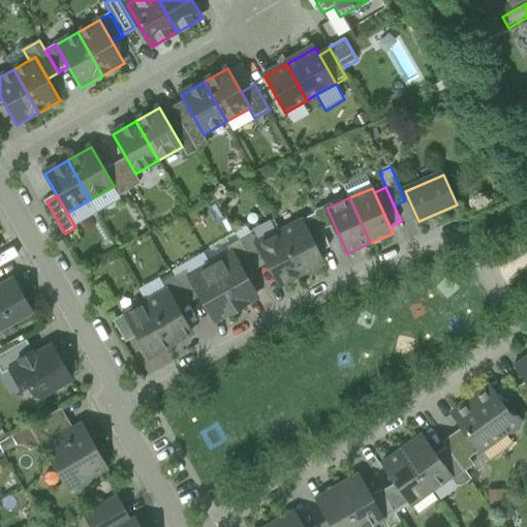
[(315,212),(316,214),(323,230),(335,226),(327,208),(328,208),(327,207),(315,212)]
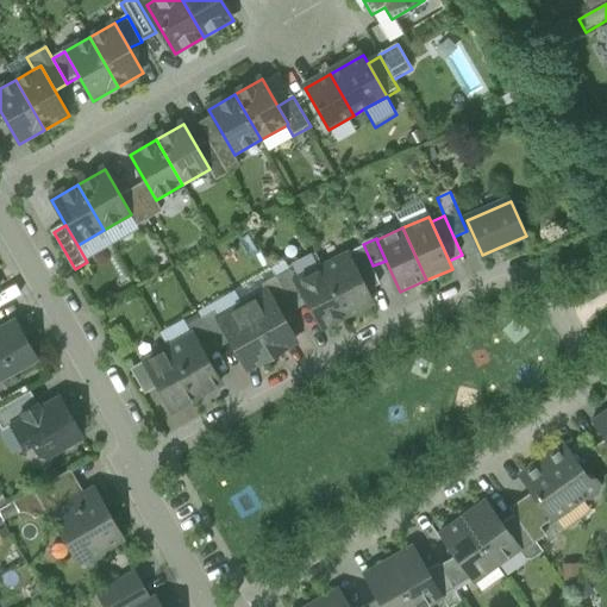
[(381,286),(373,266),(364,246),(348,255),(349,256),(349,255),(368,292),(381,286)]
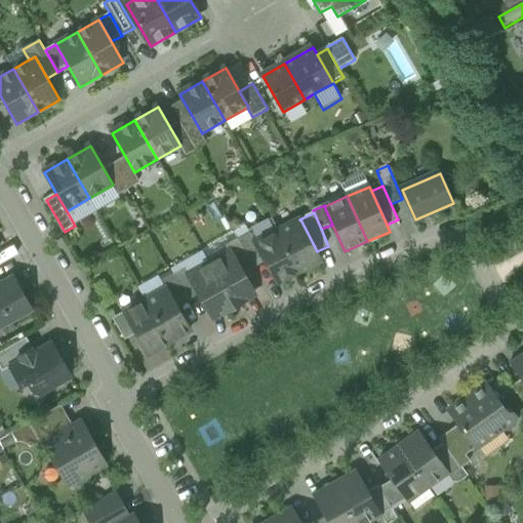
[(300,220),(279,231),(300,273),(322,262),(317,251),(300,219),(300,220)]
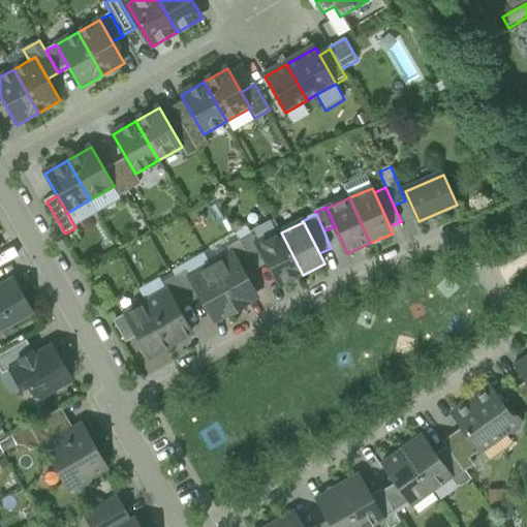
[(280,286),(303,275),(281,233),(257,244),(256,245),(268,265),(280,286)]
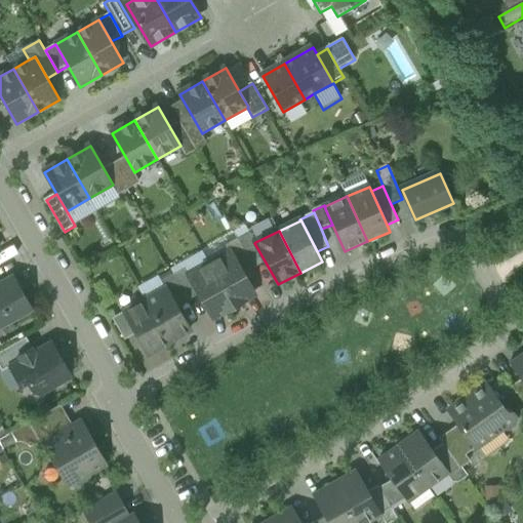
[(250,234),(239,240),(253,266),(255,269),(266,263),(254,243),(255,242),(250,234)]
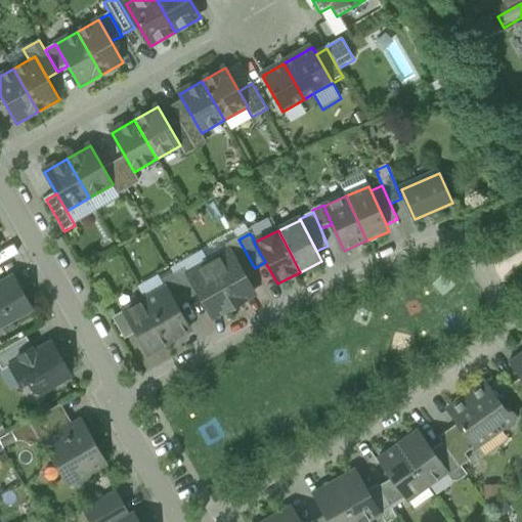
[(242,270),(253,265),(238,240),(238,238),(226,246),(230,253),(231,252),(242,270)]
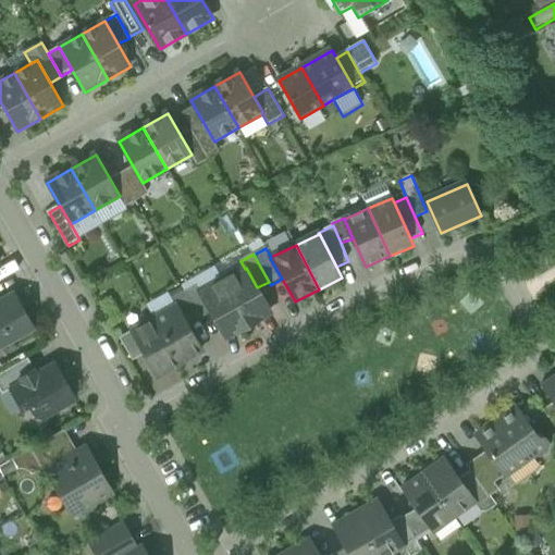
[(245,269),(223,281),(249,327),(272,313),(257,287),(246,268),(245,269)]
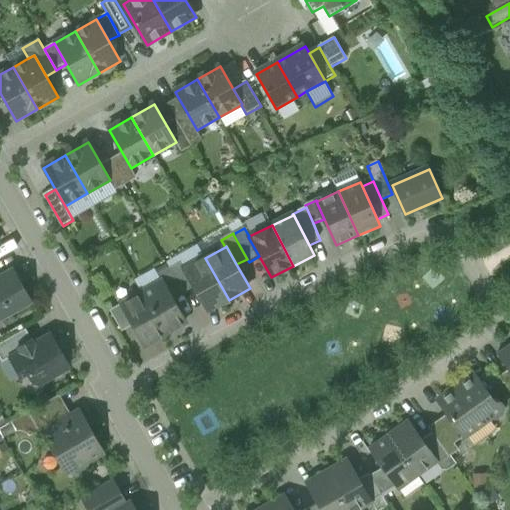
[(208,311),(229,300),(205,258),(186,269),(184,270),(195,288),(208,311)]
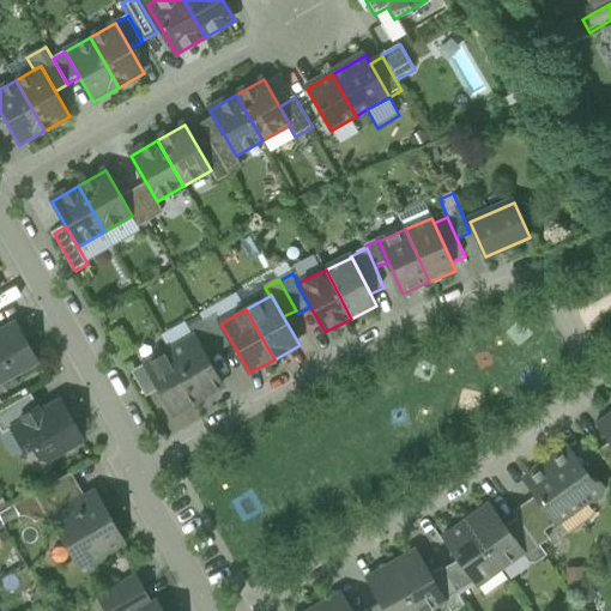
[(218,314),(204,322),(221,352),(234,345),(221,324),(223,322),(218,314)]
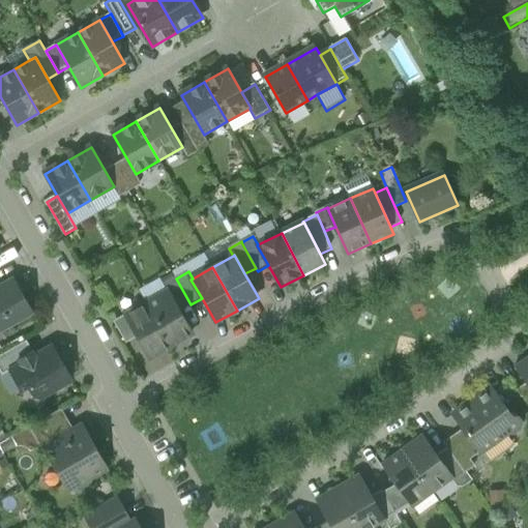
[(192,305),(191,304),(176,279),(176,277),(165,285),(169,292),(169,291),(180,312),(192,305)]
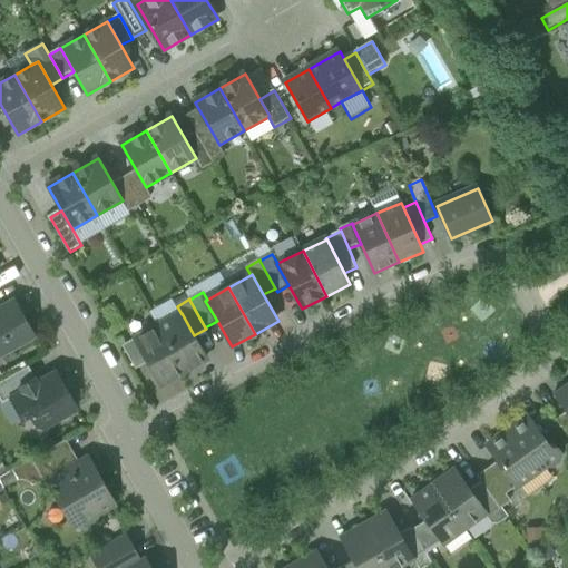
[(0,352),(2,356),(36,338),(15,301),(0,309),(0,352)]
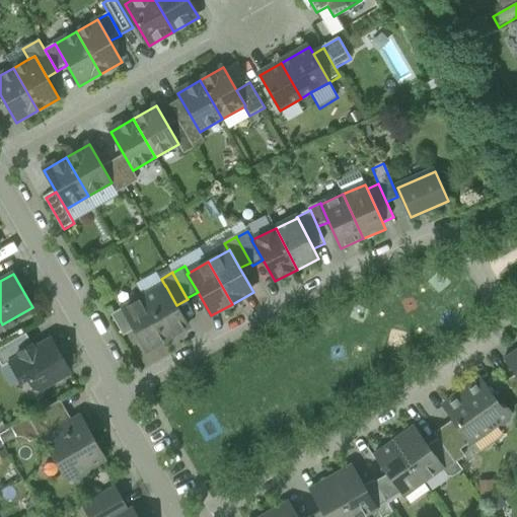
[(165,286),(144,297),(168,340),(190,327),(176,305),(165,285),(165,286)]
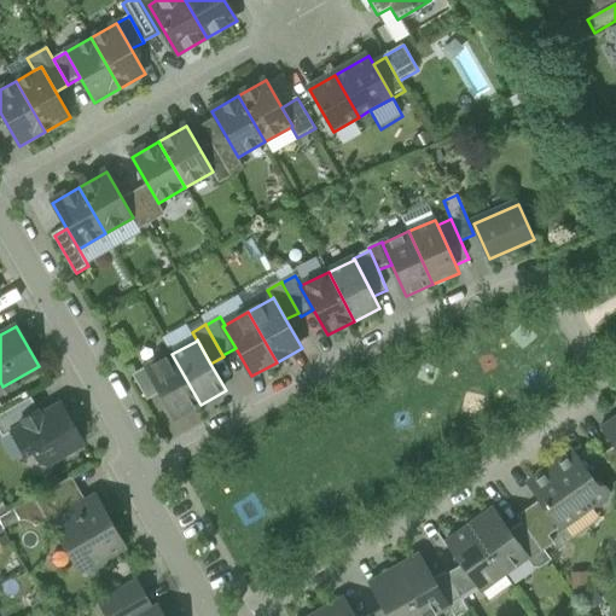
[(175,419),(201,405),(172,354),(147,368),(162,394),(175,419)]
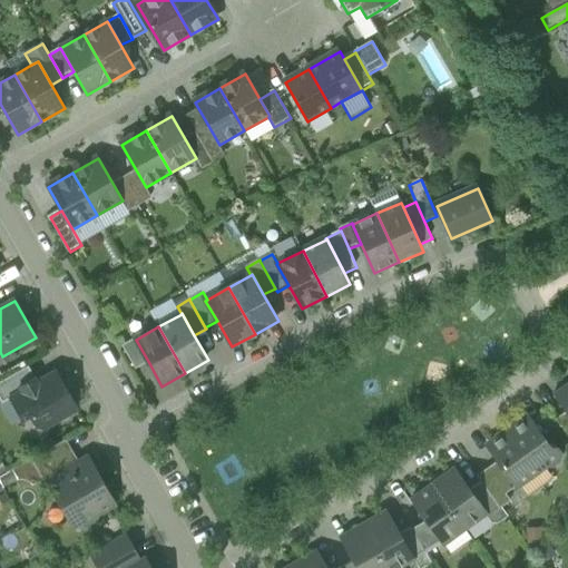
[(124,346),(137,370),(149,363),(136,340),(124,346)]
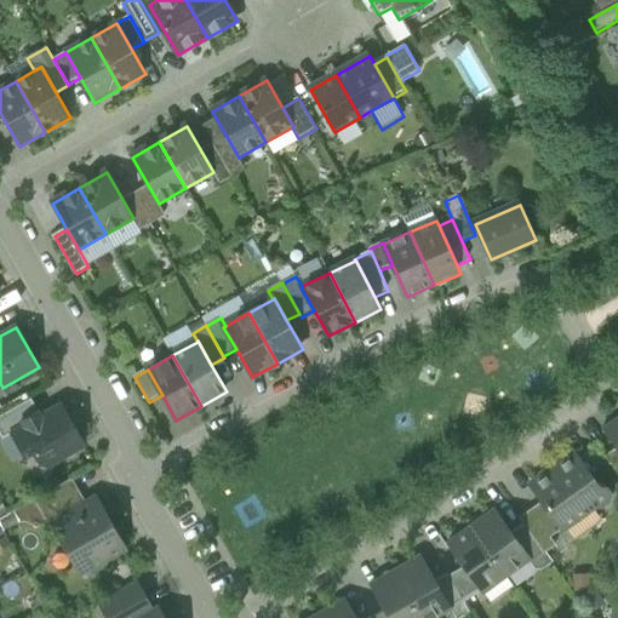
[(0,417),(0,422),(9,438),(13,435),(12,434),(24,427),(22,422),(39,412),(32,400),(0,417)]
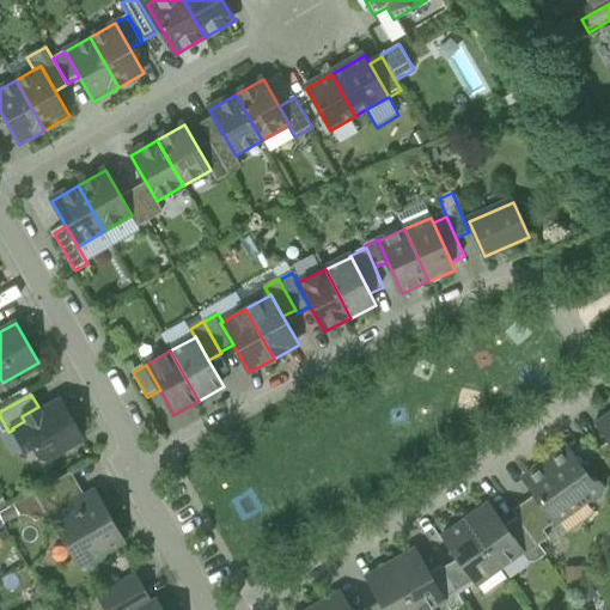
[(41,458),(50,461),(85,441),(61,400),(41,412),(38,407),(22,416),(24,421),(12,428),(13,429),(25,452),(34,446),(41,458)]
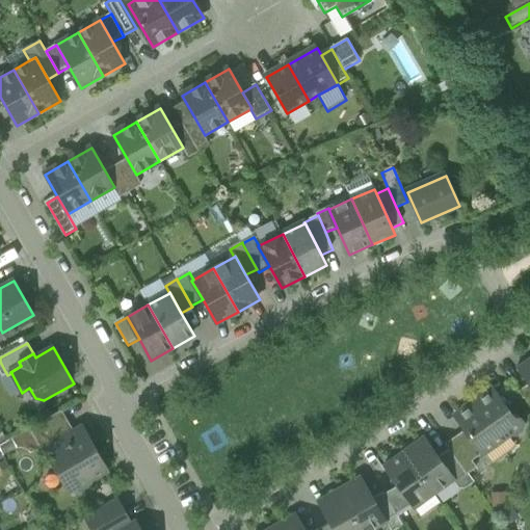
[(529,364),(521,371),(529,383),(529,364)]
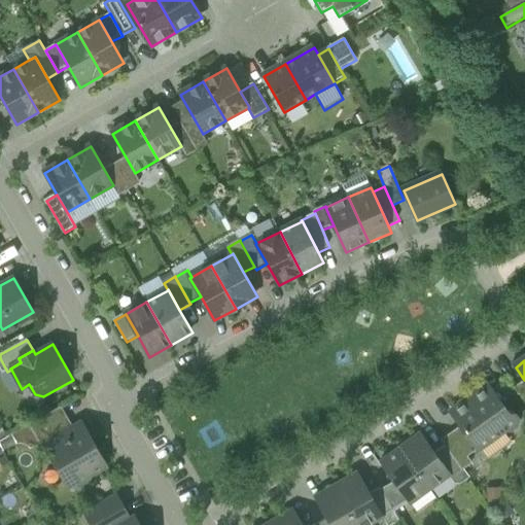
[(516,389),(524,401),(524,383),(516,389)]
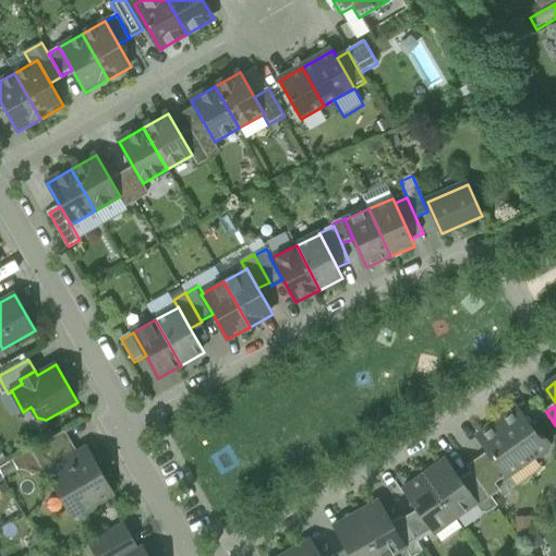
[(490,452),(507,476),(534,457),(534,456),(542,457),(548,452),(550,445),(545,438),(538,437),(518,410),(511,410),(507,413),(505,419),(479,437),(490,452)]
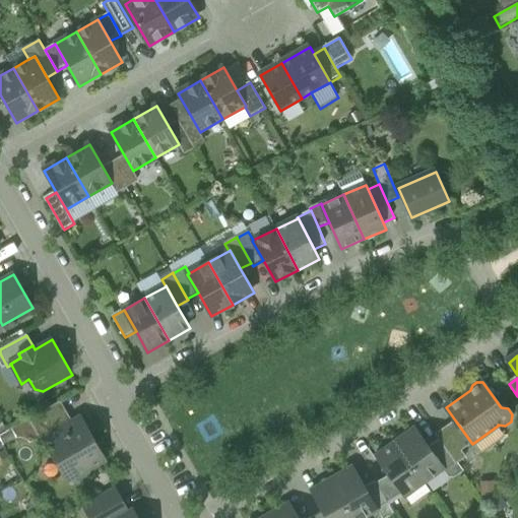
[(29,419),(42,442),(46,440),(45,439),(73,423),(61,402),(29,419)]
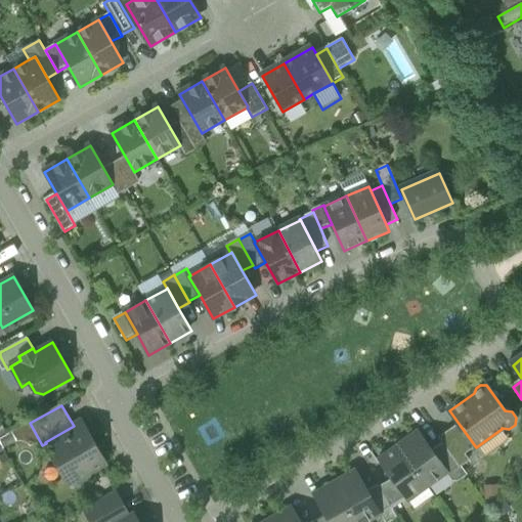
[(46,443),(62,473),(70,469),(76,481),(82,483),(88,479),(89,474),(105,465),(95,447),(96,444),(93,439),(90,438),(81,422),(74,426),(45,442),(46,443)]
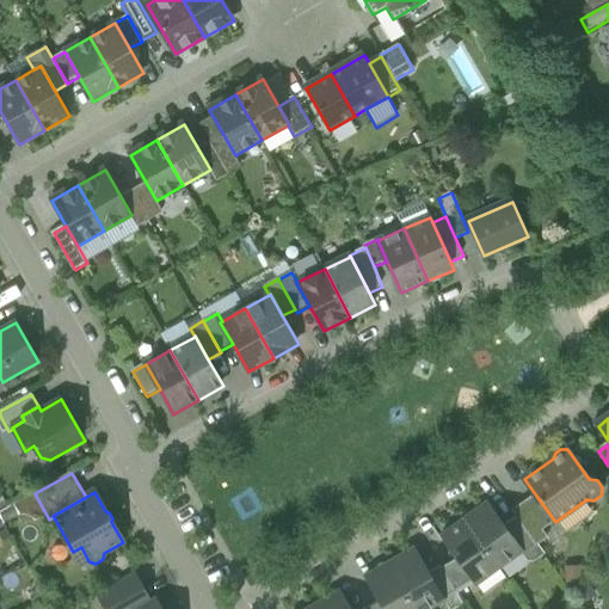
[(512,512),(537,547),(549,539),(543,530),(555,522),(536,496),(512,512)]
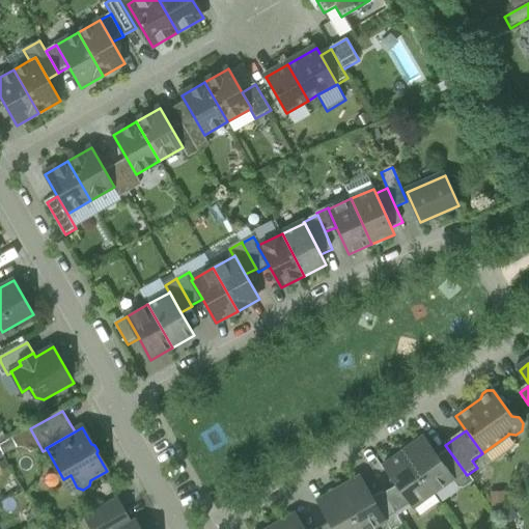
[(425,439),(405,452),(434,493),(454,478),(425,439)]
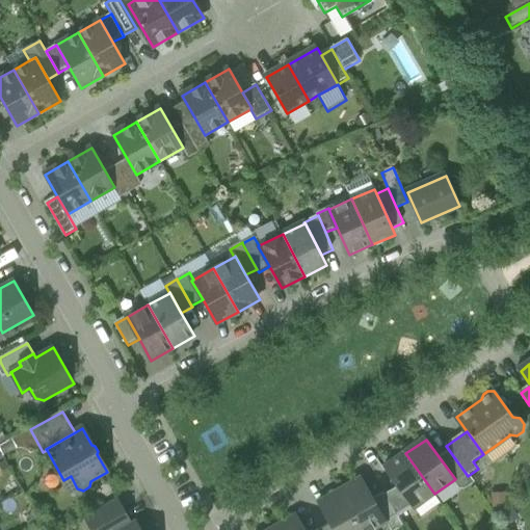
[(415,509),(434,494),(405,453),(386,469),(415,509)]
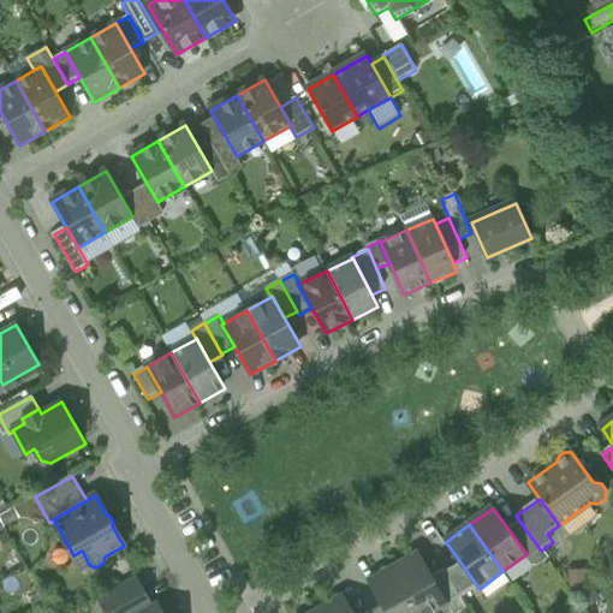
[(82,570),(89,565),(82,551),(73,555),(82,570)]
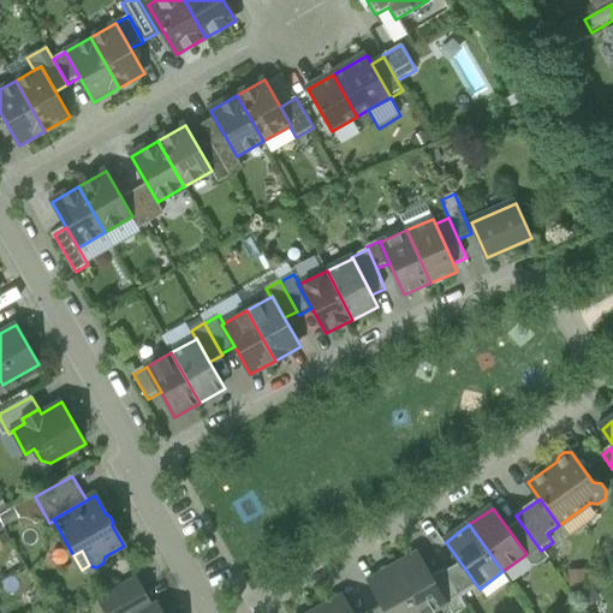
[(420,554),(394,567),(420,612),(432,612),(447,603),(433,578),(420,554)]
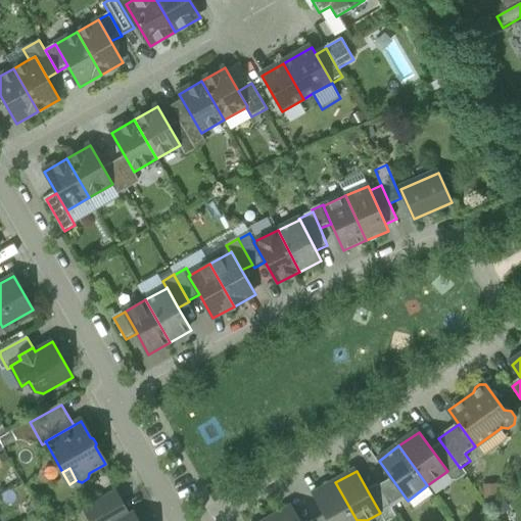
[(357,520),(335,482),(314,494),(326,516),(328,520),(357,520)]
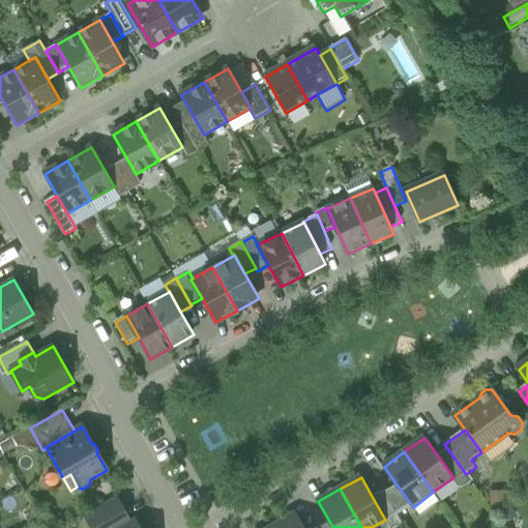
[(385,520),(389,527),(397,527),(402,525),(384,492),(373,498),(385,520)]
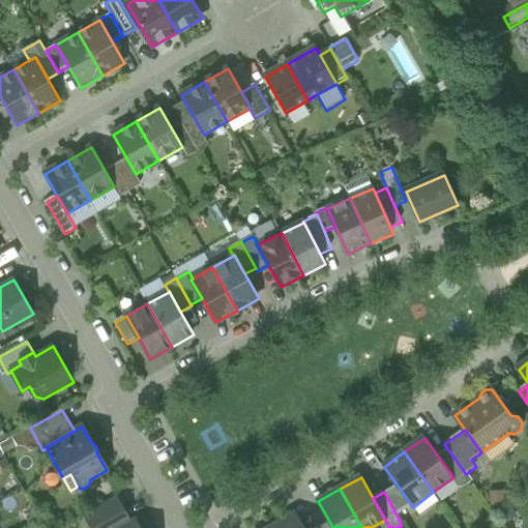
[(85,516),(91,527),(121,527),(132,522),(117,497),(85,516)]
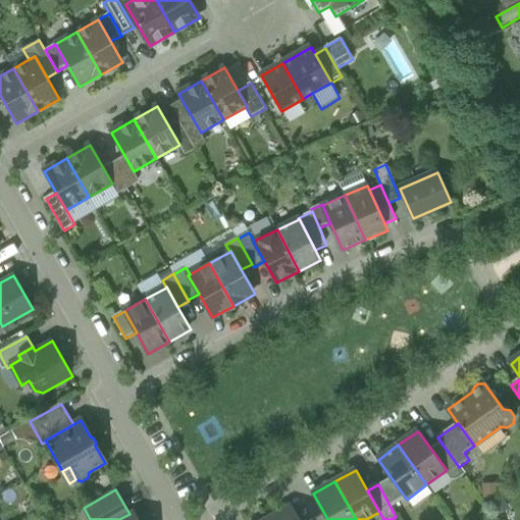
[(300,519),(292,506),(270,518),(271,519),(300,519)]
